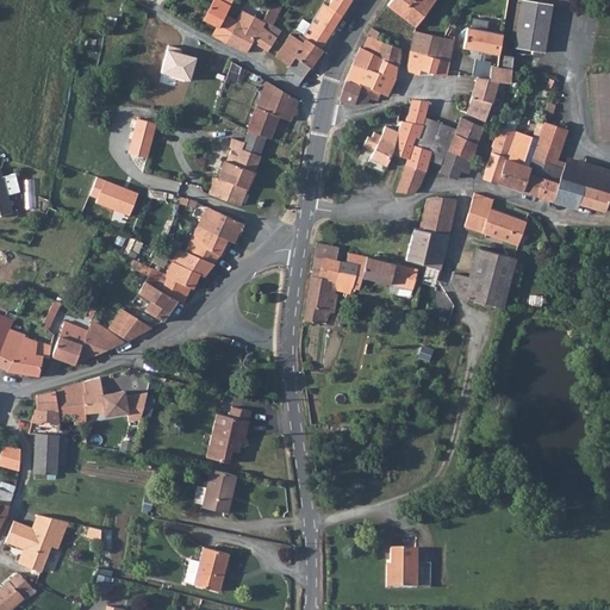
[(223,13),(229,5),(219,0),(211,0),(201,19),(216,26),(223,13)]
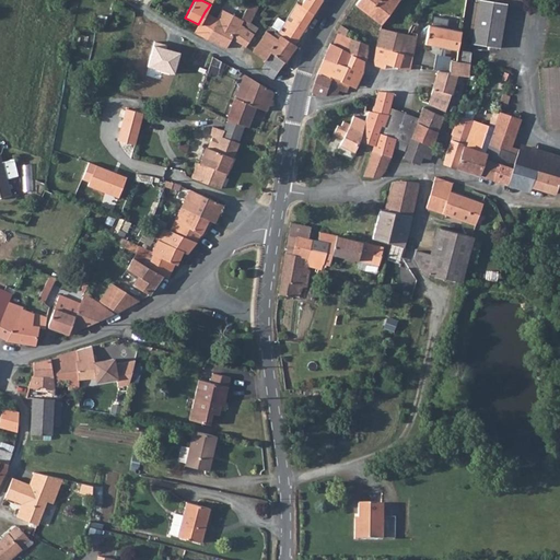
[(276,32),(279,34),(293,44),(319,0),(303,0),(300,6),(293,2),(276,32)]
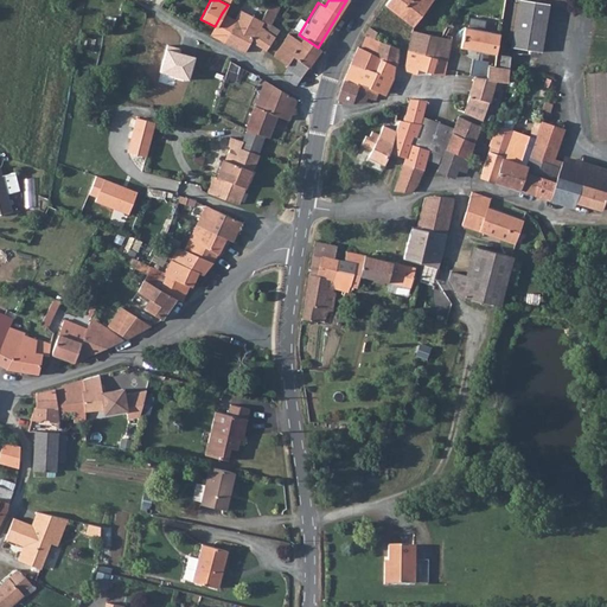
[(410,25),(429,0),(387,0),(383,5),(410,25)]
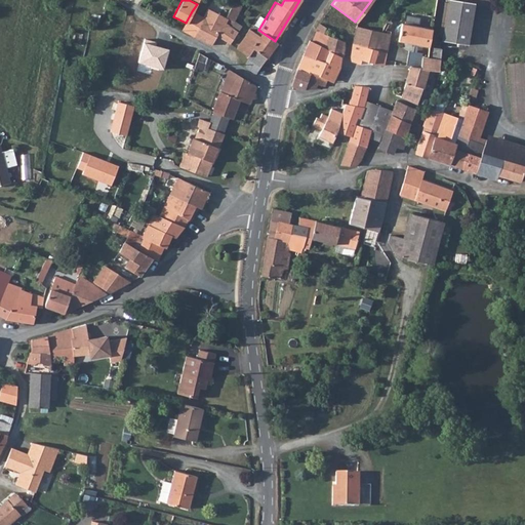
[(474,4),(452,0),(448,0),(440,41),(466,45),(474,4)]
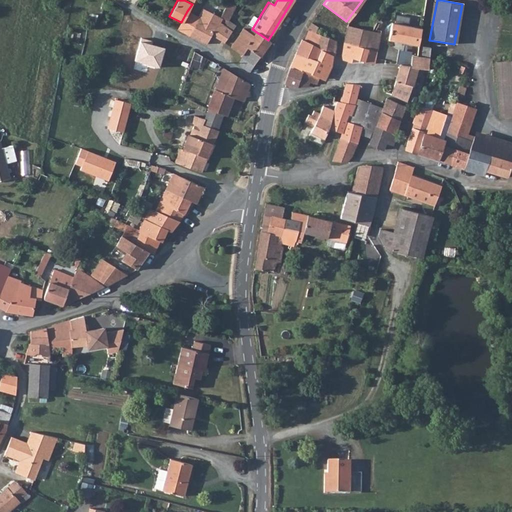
[(228,20),(236,5),(228,1),(220,16),(228,20)]
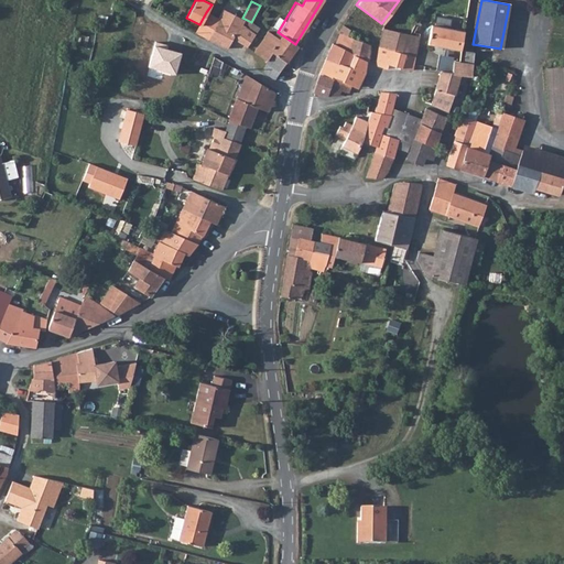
[(241,23),(241,19),(223,9),(218,18),(207,39),(227,49),(232,38),(247,45),(255,33),(241,23)]
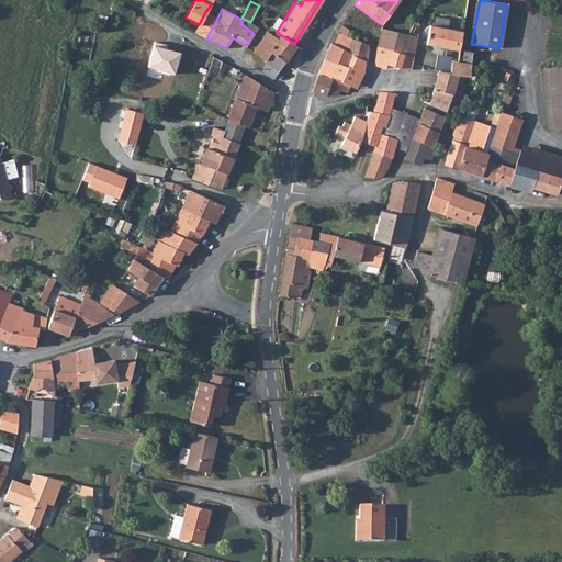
[(194,32),(206,38),(217,18),(205,12),(199,24),(194,32)]
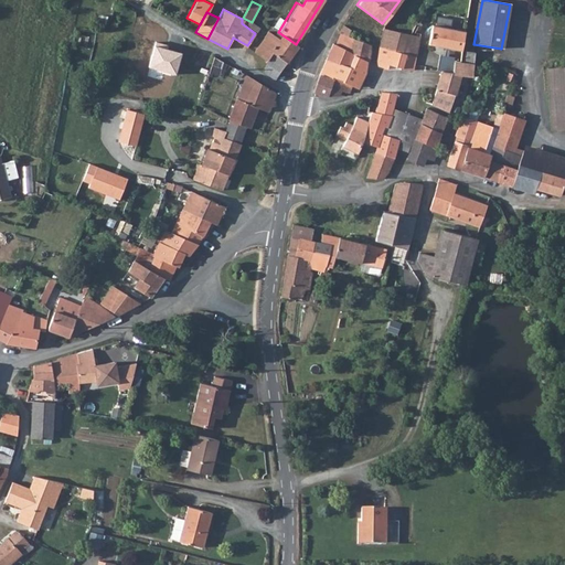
[(432,24),(427,42),(459,50),(464,31),(432,24)]
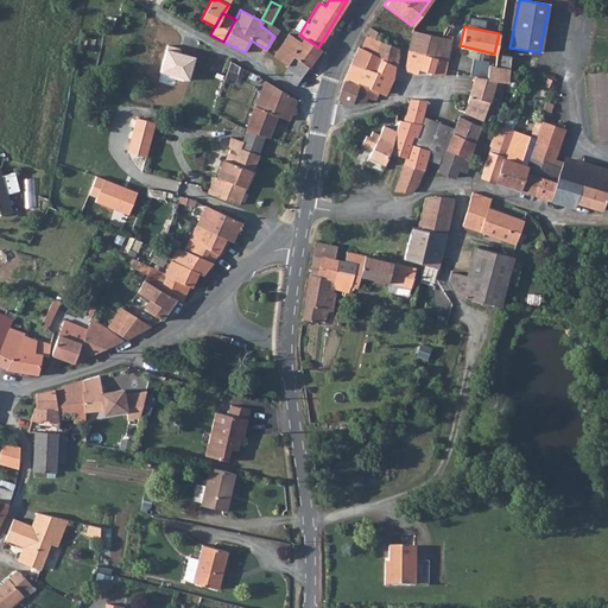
[(362,36),(373,39),(375,31),(367,27),(362,36)]
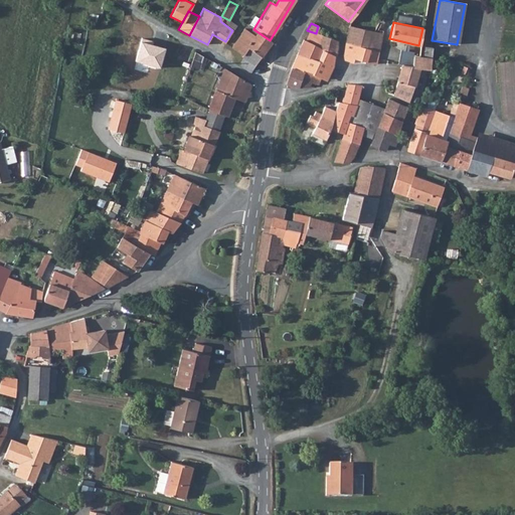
[(347,25),(344,42),(365,47),(369,30),(347,25)]
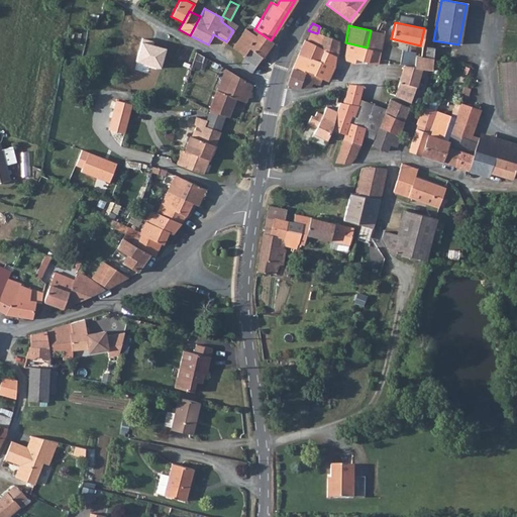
[(255,34),(244,28),(242,32),(252,38),(255,34)]
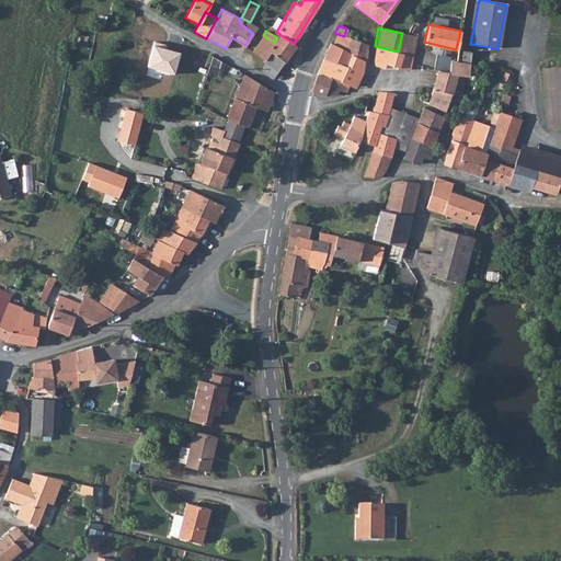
[(334,33),(330,43),(345,50),(350,38),(344,36),(334,33)]
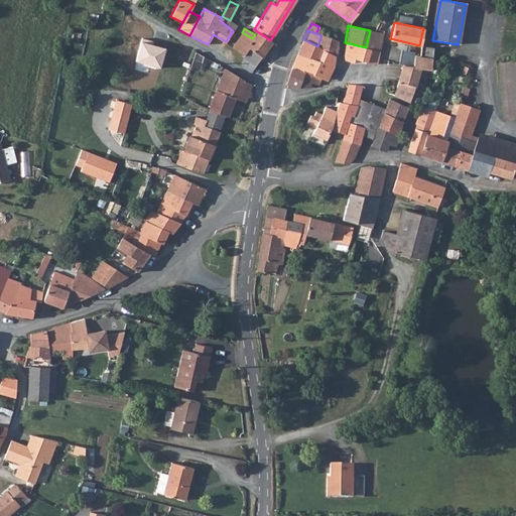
[(379,49),(383,32),(374,31),(370,30),(366,47),(379,49)]
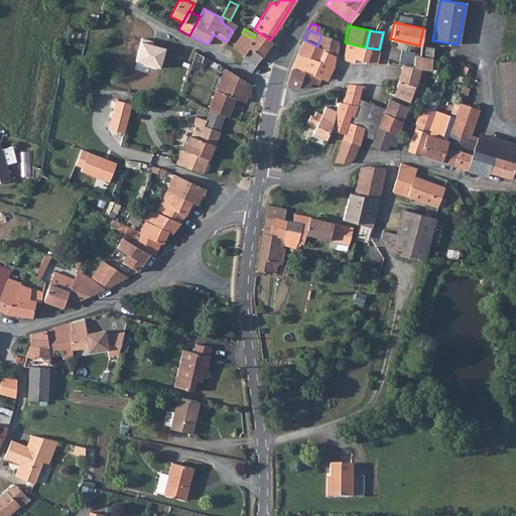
[(243,57),(244,58),(256,66),(272,41),(270,40),(257,31),(255,34),(252,38),(242,32),(232,48),(244,55),(243,57)]
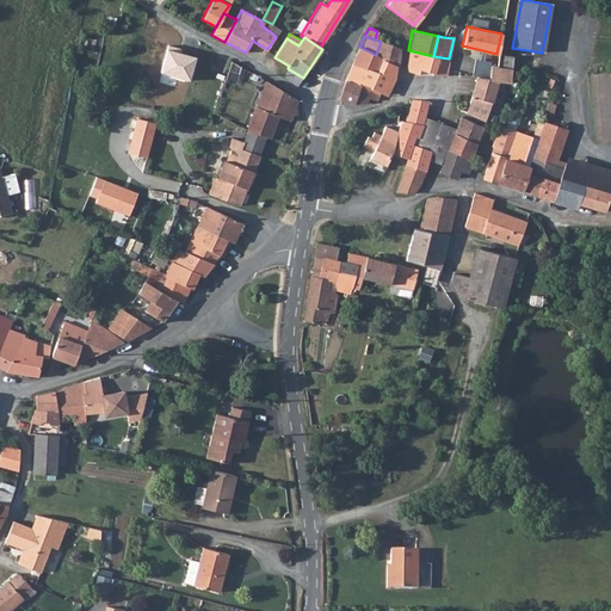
[(400,49),(381,42),(376,55),(384,60),(397,67),(400,49)]
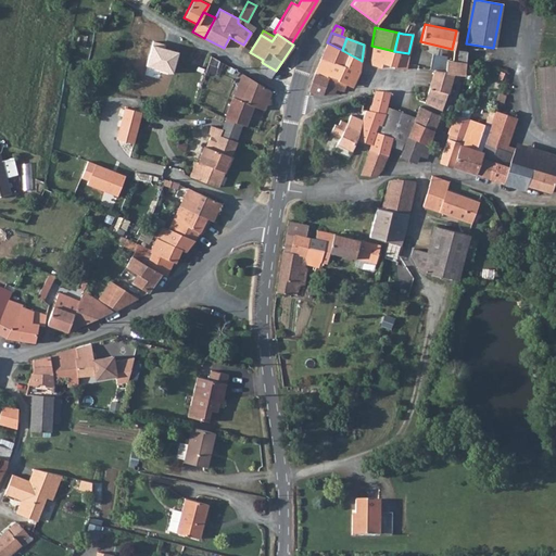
[(320,58),(344,66),(350,54),(342,50),(327,42),(320,58)]
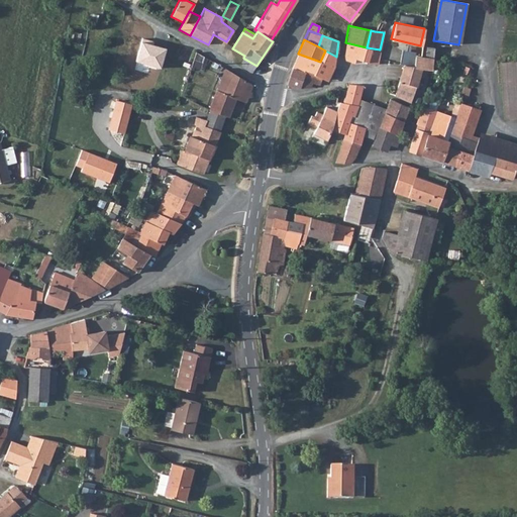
[(365,63),(377,64),(380,49),(367,47),(345,42),(343,55),(344,59),(353,62),(354,58),(366,60),(365,63)]
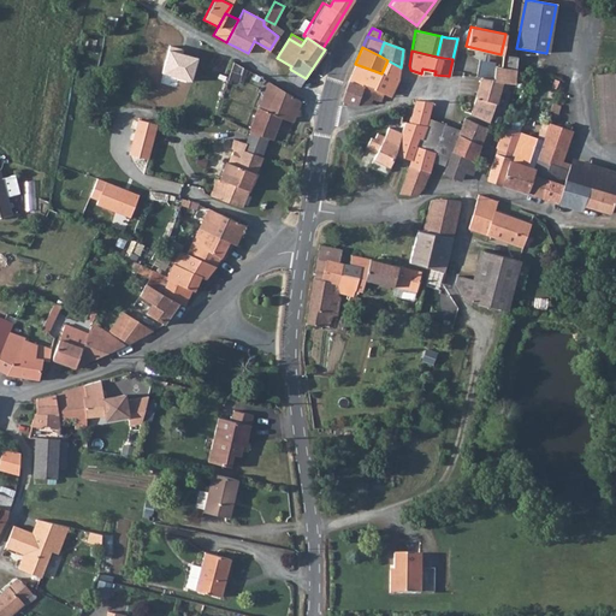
[(514,69),(516,57),(501,54),(499,66),(514,69)]
